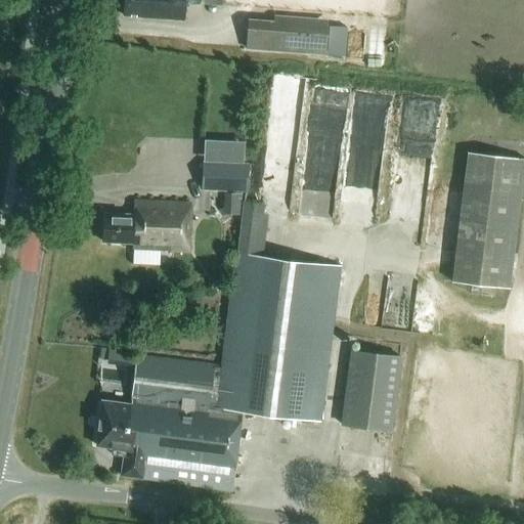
[(200,3),(199,0),(124,0),(124,15),(183,20),(185,2),(200,3)]
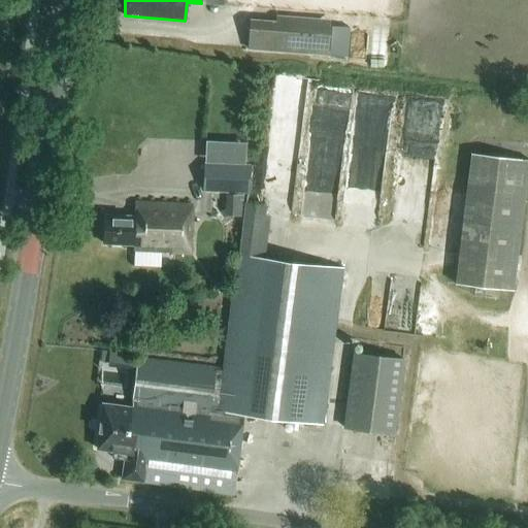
[(249,20),(246,50),(328,55),(330,26),(275,22),(249,20)]
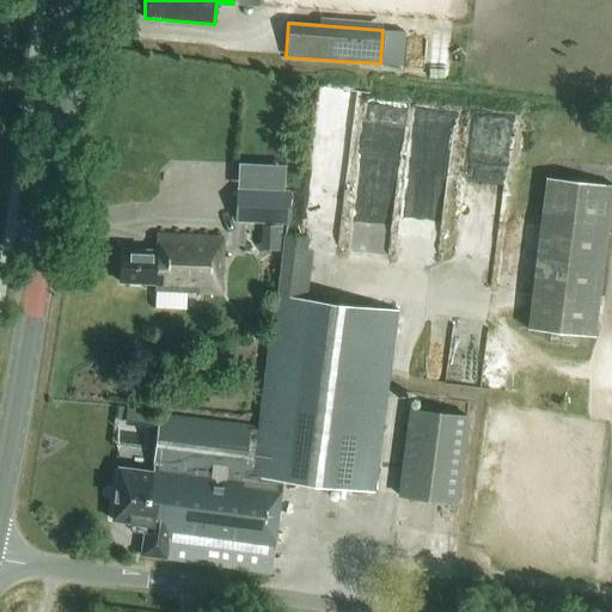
[(269,136),(269,172),(286,172),(287,136),(269,136)]
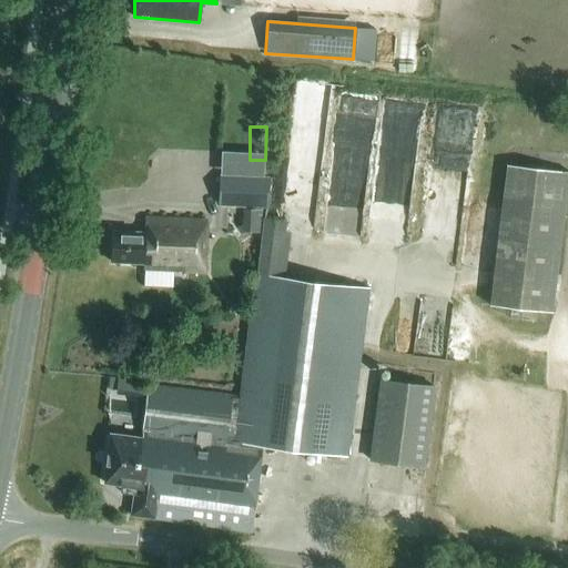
[(553,313),(567,180),(567,171),(506,164),(489,305),(553,313)]
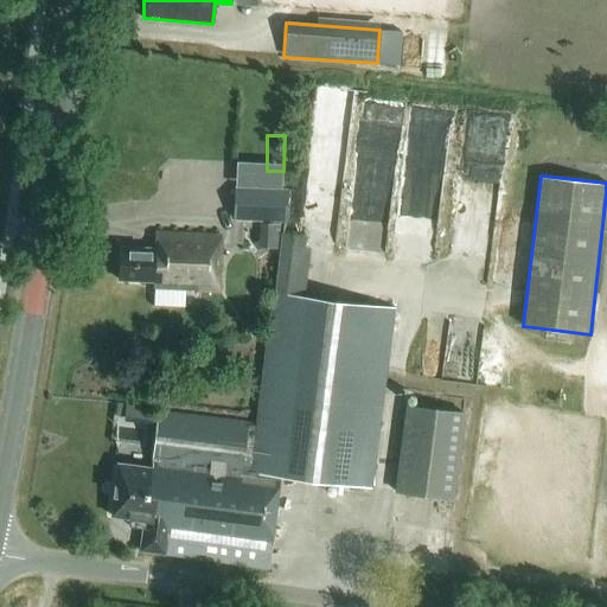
[(287,189),(234,186),(231,221),(286,223),(287,189)]
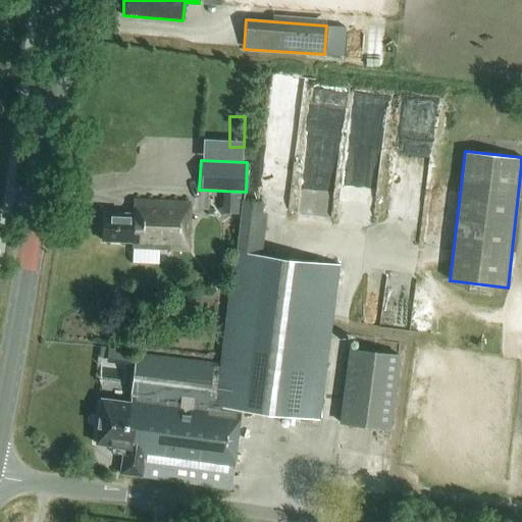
[(187,250),(189,203),(135,201),(134,214),(103,212),(102,241),(133,242),(133,248),(187,250)]
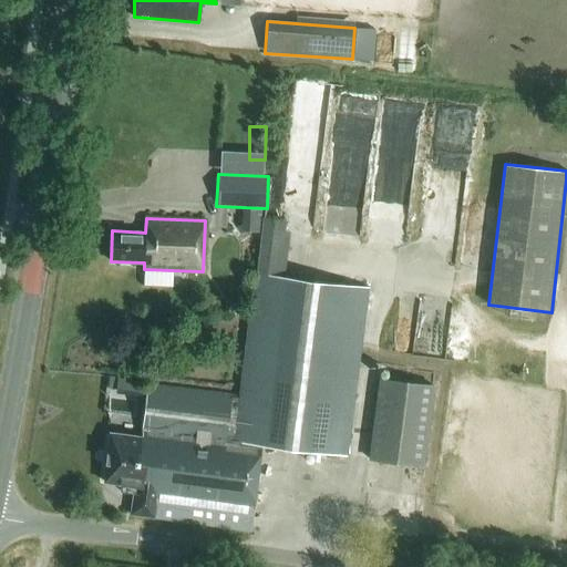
[(131,514),(154,517),(154,518),(250,533),(263,445),(346,455),(367,288),(256,272),(240,398),(150,387),(142,437),(110,433),(104,482),(124,484),(122,493),(133,494),(131,514)]
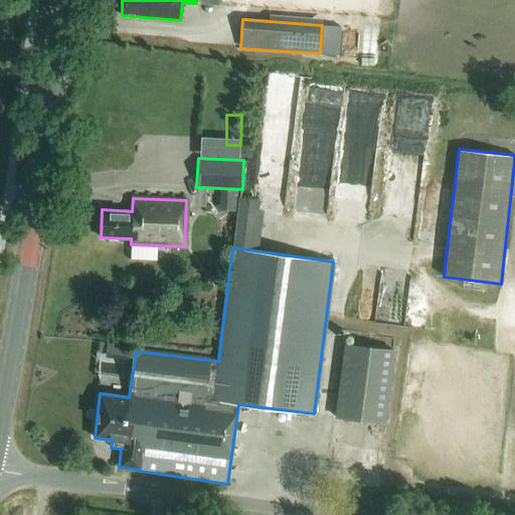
[(335,417),(384,423),(394,350),(344,343),(335,417)]
